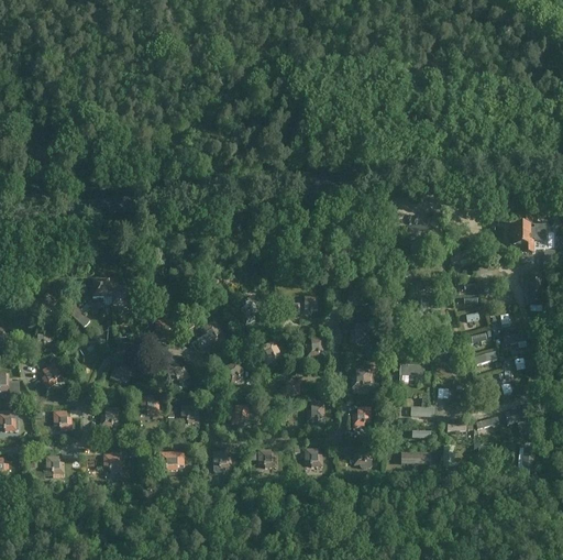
[(427,224),(407,227),(408,240),(428,239),(428,238),(427,224)]
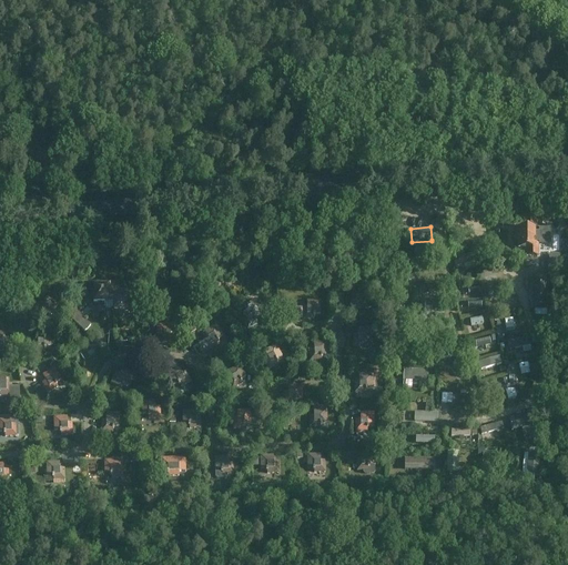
[(534,226),(515,226),(515,238),(518,238),(518,246),(526,246),(526,254),(537,254),(537,242),(534,242),(534,239),(539,239),(539,241),(549,241),(549,226),(539,226),(539,230),(534,230),(534,226)]
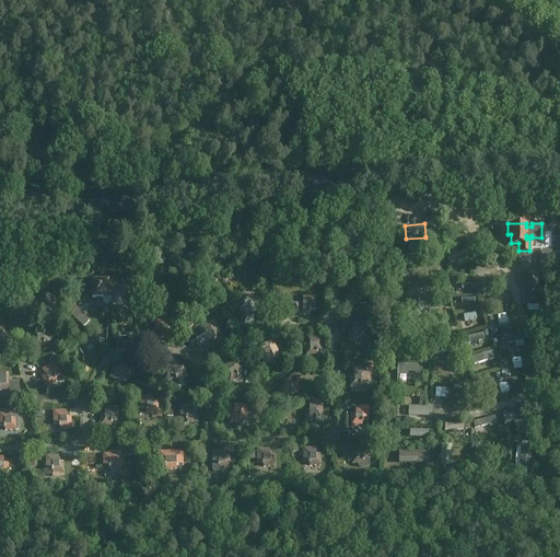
[(469,245),(445,254),(447,262),(473,253),(469,245)]
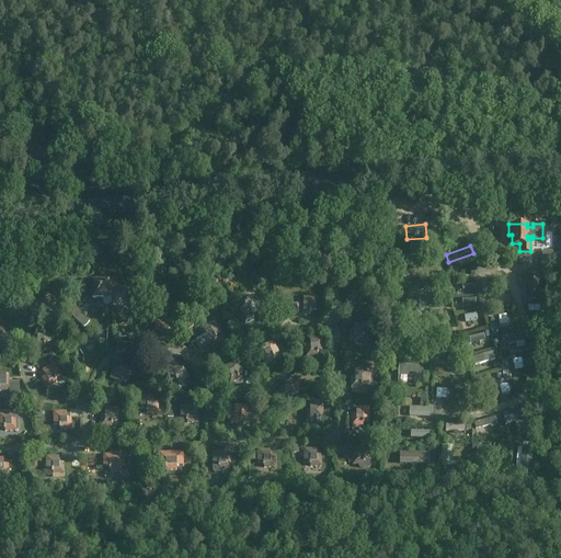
[(525,268),(525,303),(542,303),(542,269),(525,268)]
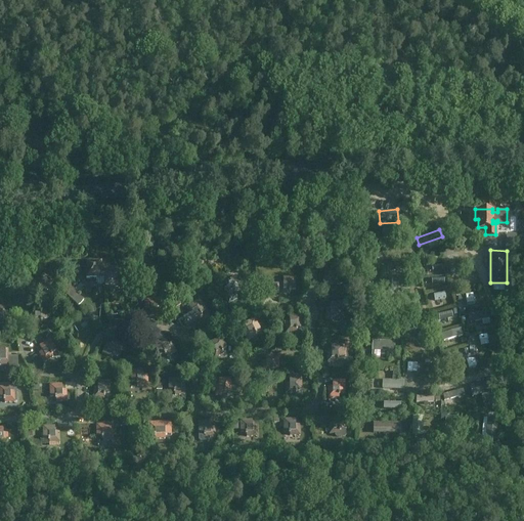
[(378,251),(361,253),(362,265),(379,263),(378,251)]
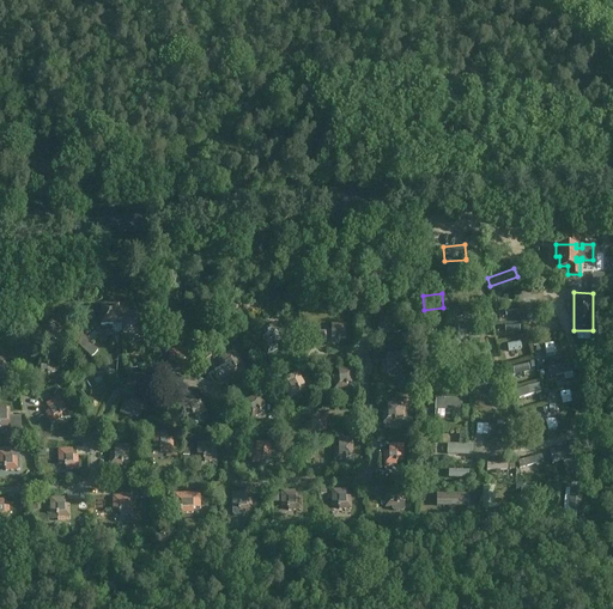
[(173,298),(165,304),(171,311),(178,305),(173,298)]
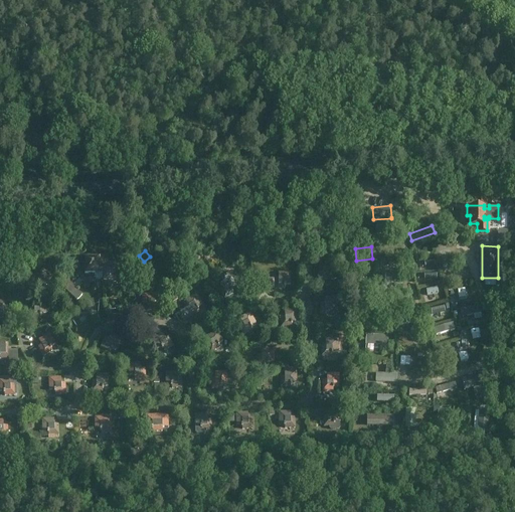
[(100,253),(82,254),(82,272),(102,271),(103,279),(119,278),(118,262),(100,263),(100,253)]
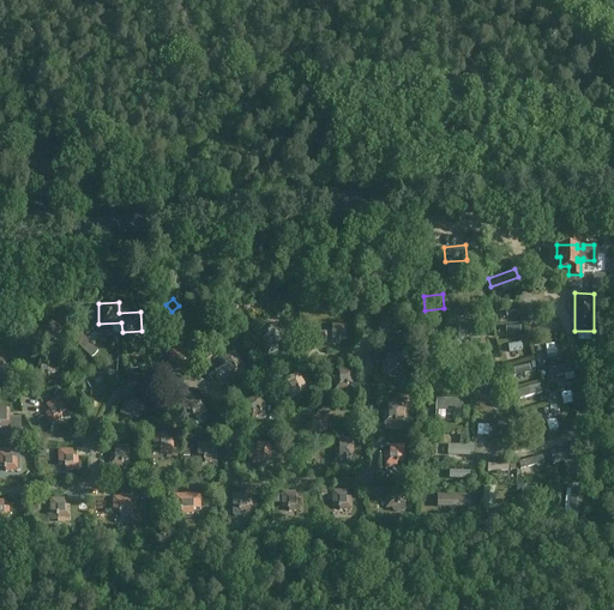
[(380,318),(379,318),(379,331),(386,331),(386,330),(401,330),(401,309),(380,309),(380,318)]
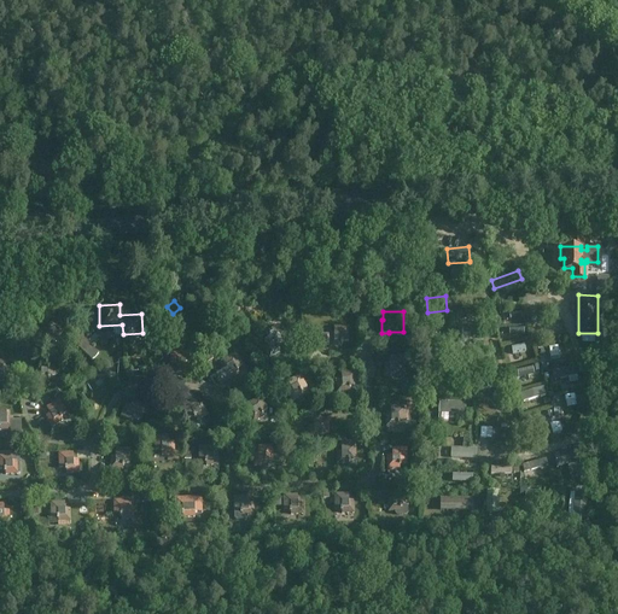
[(268,343),(263,345),(270,357),(281,351),(278,345),(285,341),(278,329),(279,329),(274,322),(264,328),(268,334),(264,337),(268,343)]
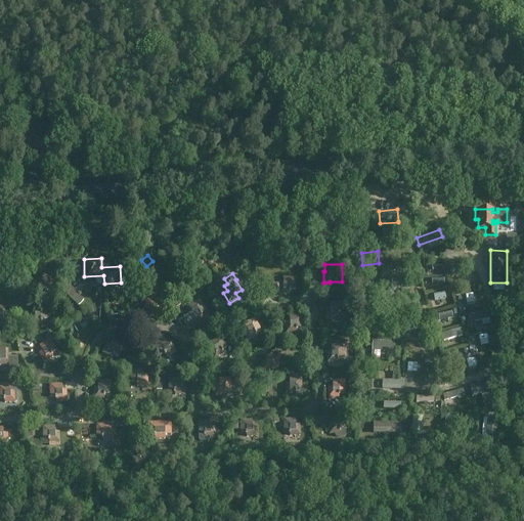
[(278,280),(270,280),(270,293),(278,292),(290,292),(290,287),(296,287),(296,274),(284,275),(284,280),(278,280)]
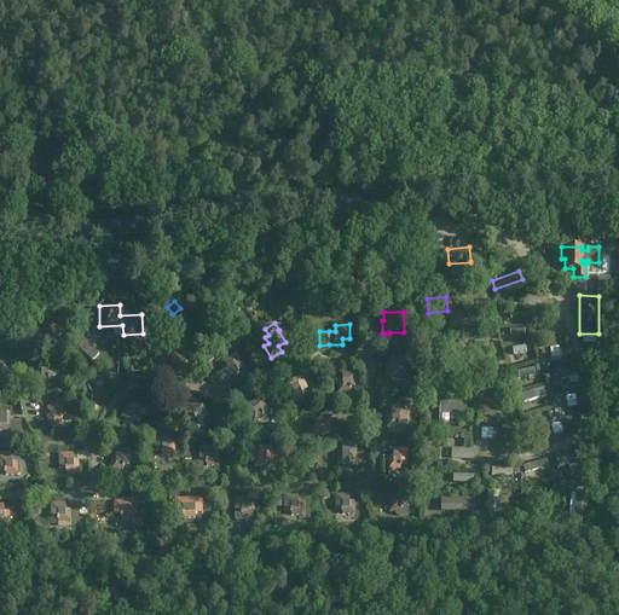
[(75,328),(67,337),(77,347),(79,346),(91,358),(98,350),(85,338),(86,338),(75,328)]
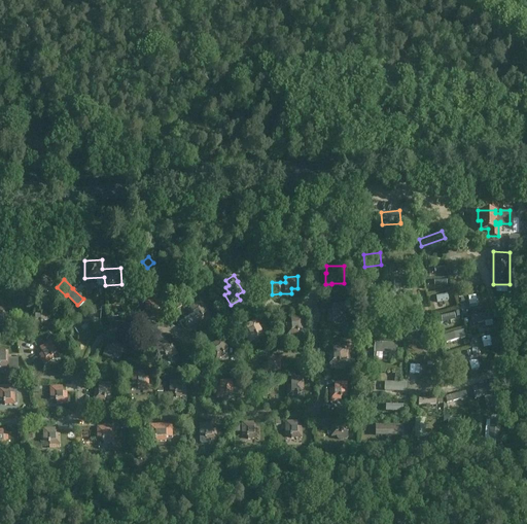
[(448,290),(433,293),(434,300),(435,299),(437,304),(445,303),(444,298),(449,297),(448,290)]
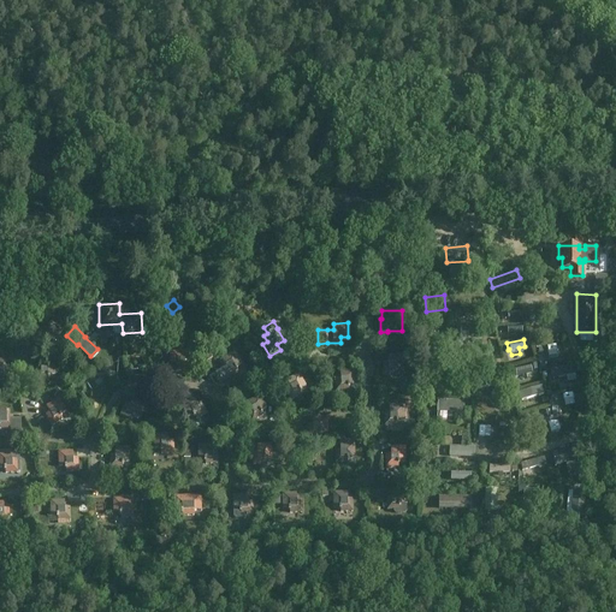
[(426,351),(425,367),(432,367),(432,363),(445,363),(445,351),(432,351),(432,345),(426,345),(426,351)]
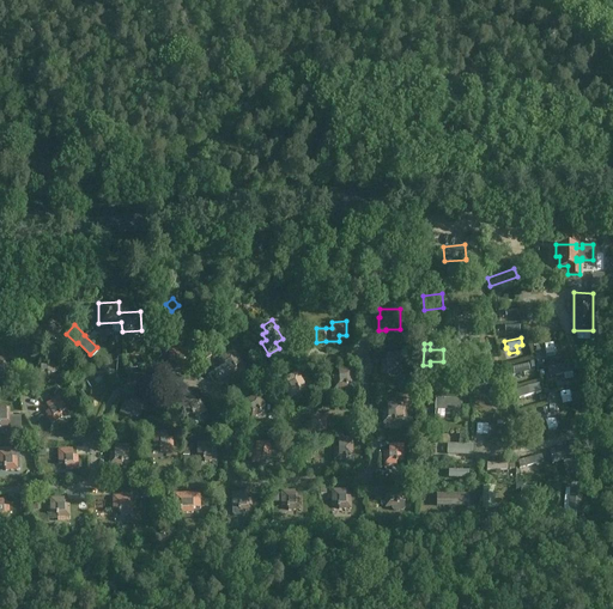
[(183,346),(169,346),(170,367),(177,366),(177,365),(189,365),(189,353),(190,353),(190,348),(189,349),(189,346),(183,346)]
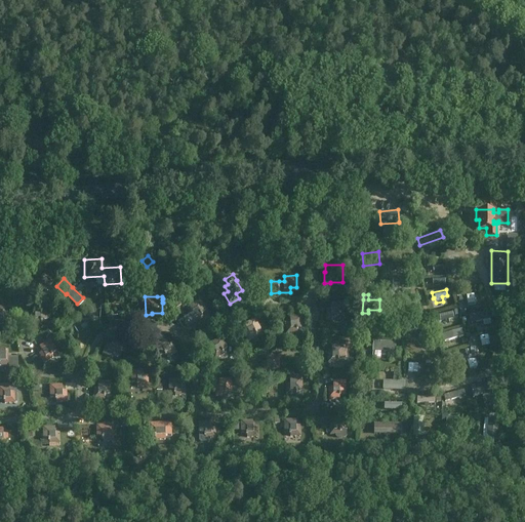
[(190,313),(183,317),(188,325),(194,321),(202,315),(200,311),(205,308),(199,297),(188,304),(192,309),(189,311),(190,313)]
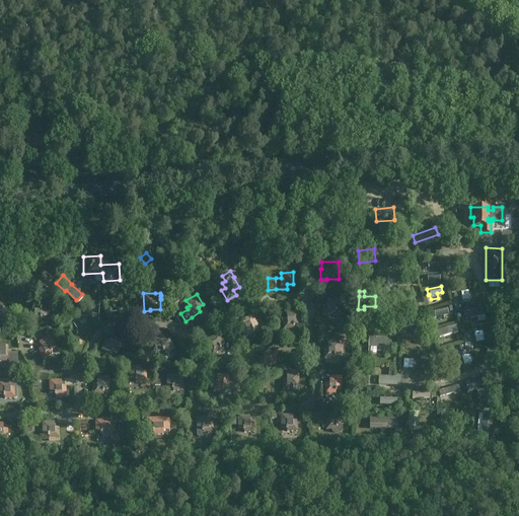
[(327,303),(322,303),(322,313),(328,313),(328,315),(330,317),(337,317),(342,312),(342,308),(340,308),(340,296),(326,297),(327,303)]
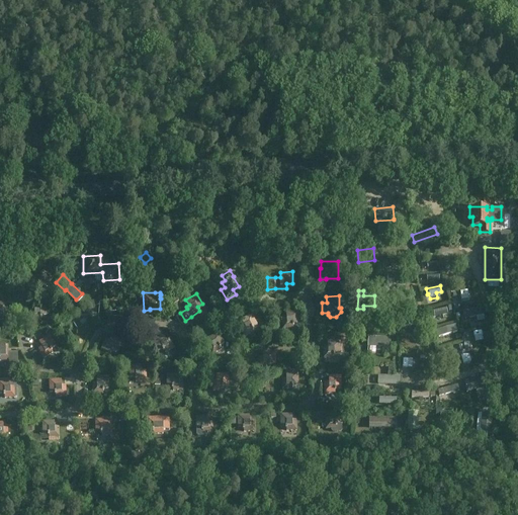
[(33,307),(29,308),(29,319),(40,318),(40,313),(46,313),(46,301),(33,302),(33,307)]
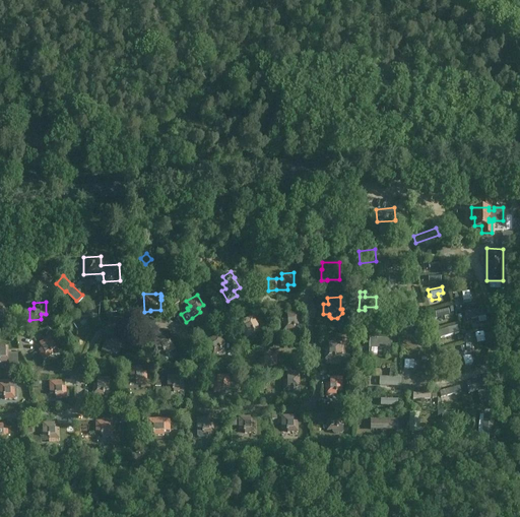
[(476,315),(483,314),(485,314),(483,306),(464,310),(466,317),(476,315)]
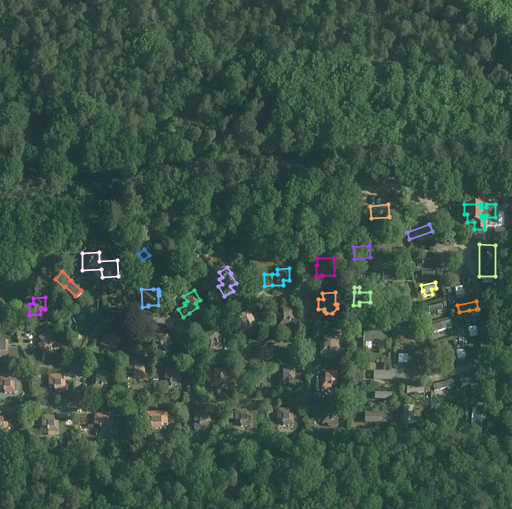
[(282,312),(277,312),(278,323),(289,323),(289,318),(295,317),(294,305),(282,306),(282,312)]
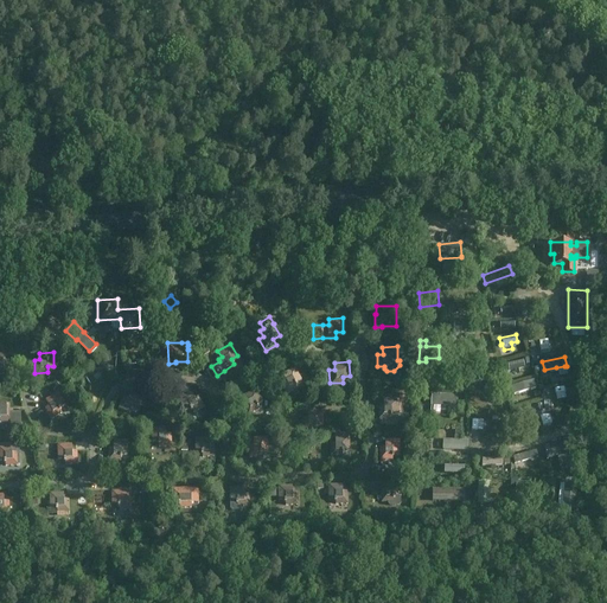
[(285,378),(280,382),(286,391),(298,386),(294,380),(300,377),(294,365),(281,372),(285,378)]
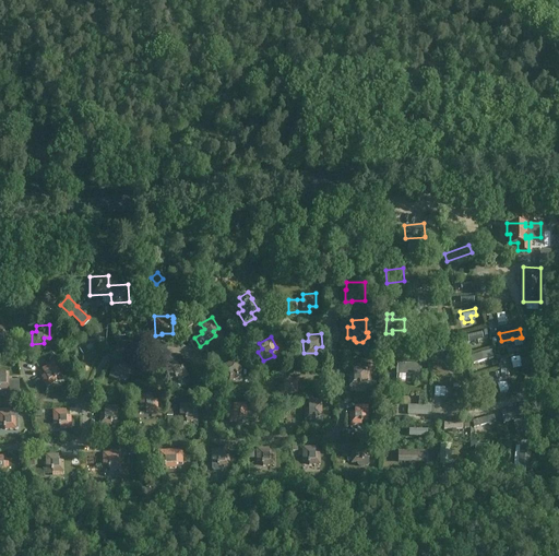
[(448,341),(428,345),(430,352),(450,347),(448,341)]
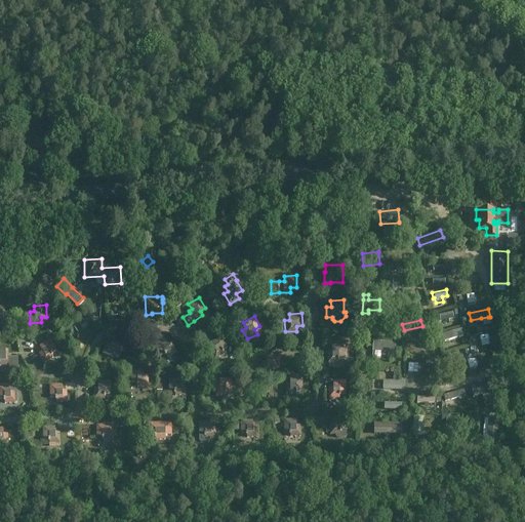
[(443,339),(463,334),(461,326),(441,332),(443,339)]
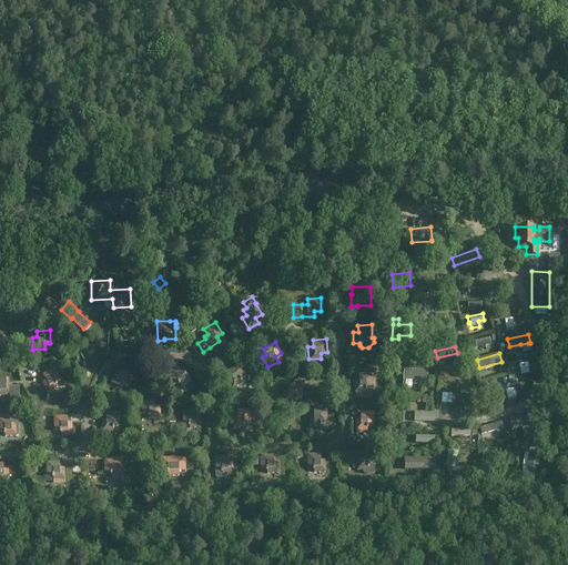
[(230,374),(225,377),(232,386),(242,382),(239,376),(244,372),(239,362),(226,369),(230,374)]
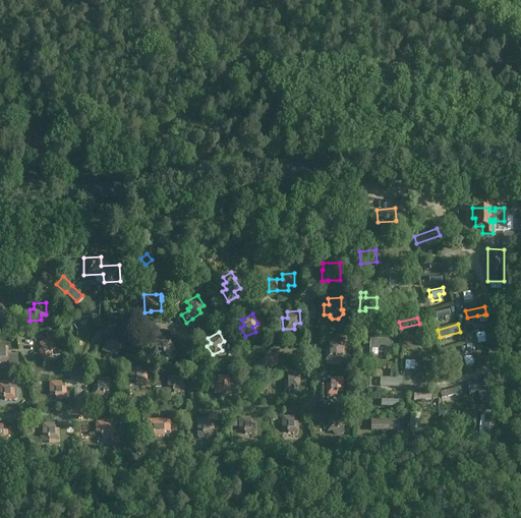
[(42,346),(39,348),(44,358),(53,353),(51,348),(56,345),(50,335),(39,341),(42,346)]
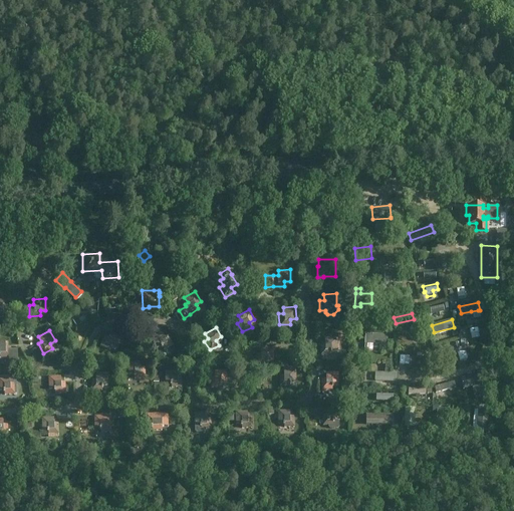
[(103,333),(99,343),(108,348),(110,344),(116,346),(121,335),(110,330),(108,336),(103,333)]
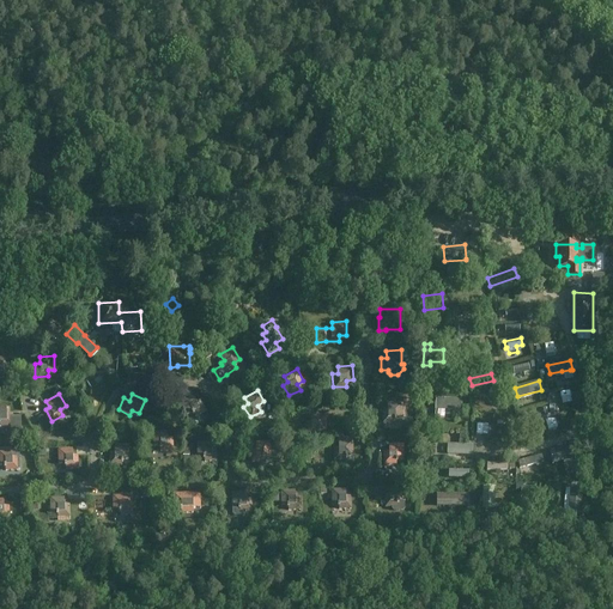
[(193,394),(180,400),(186,412),(193,408),(196,414),(206,408),(200,397),(196,400),(193,394)]
